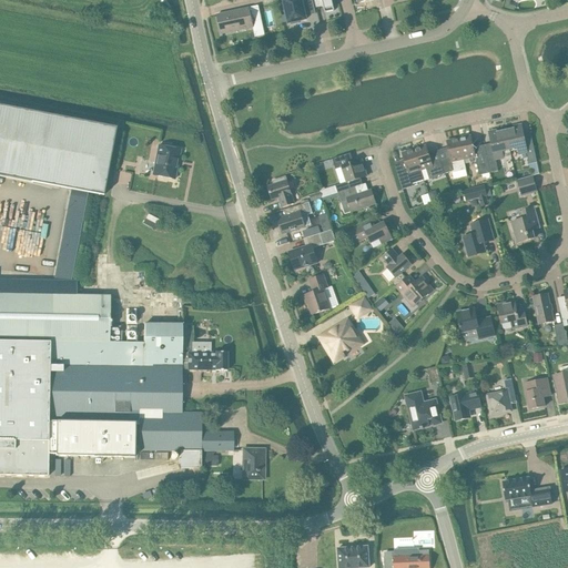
[(283,0),(288,23),(291,23),(291,24),(298,23),(298,21),(306,19),(303,6),(313,3),(312,0),(283,0)]
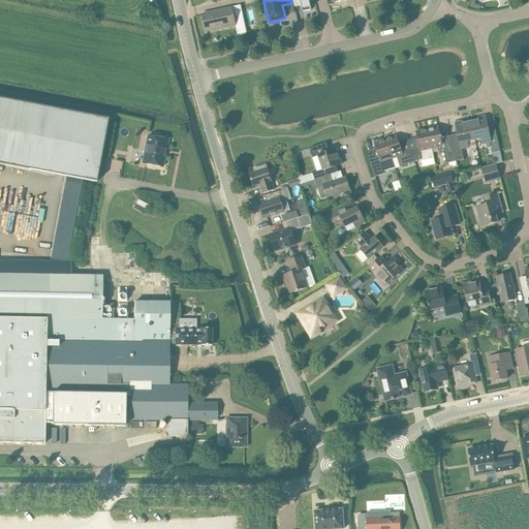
[(311,9),(309,0),(292,0),(294,6),(294,7),(301,6),(301,5),(302,10),(303,11),(311,9)]
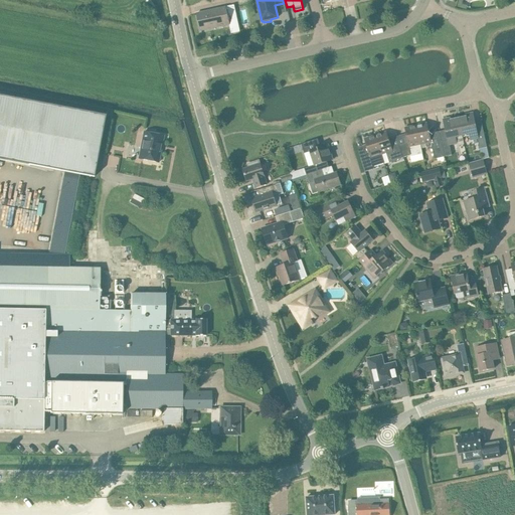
[(200,31),(236,23),(233,7),(196,15),(200,31)]
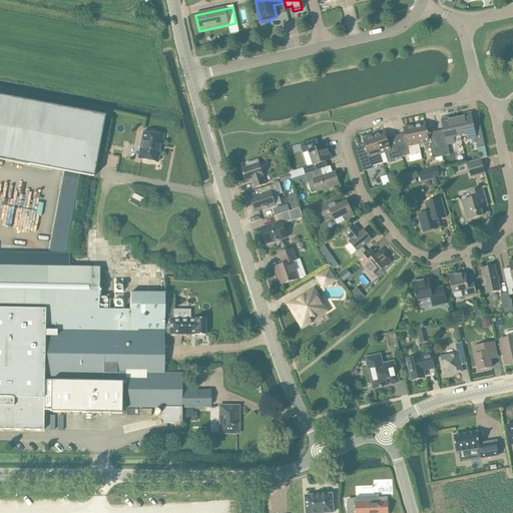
[(0,95),(0,158),(64,171),(49,253),(64,253),(79,173),(93,176),(104,115),(0,95)]
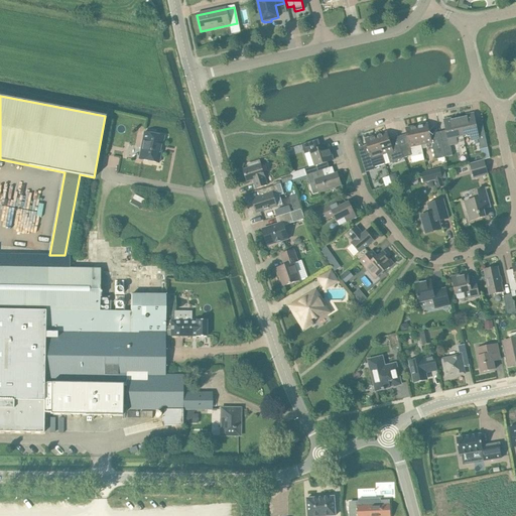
[(482,122),(476,124),(473,113),(467,114),(467,116),(459,118),(463,135),(470,133),(471,139),(478,138),(480,148),(488,147),(482,122)]
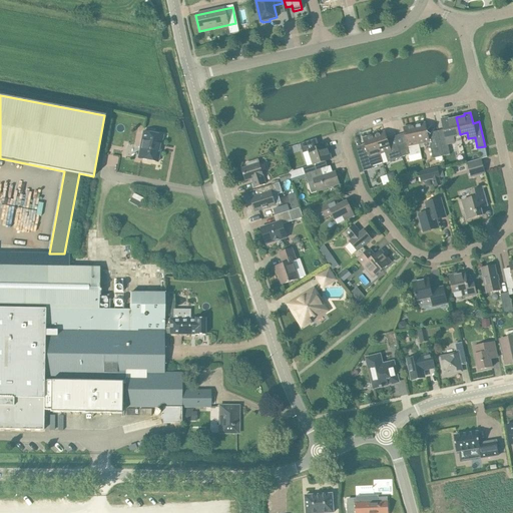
[(440,141),(443,155),(450,153),(447,143),(461,140),(460,134),(456,117),(448,119),(448,117),(441,118),(446,139),(440,141)]
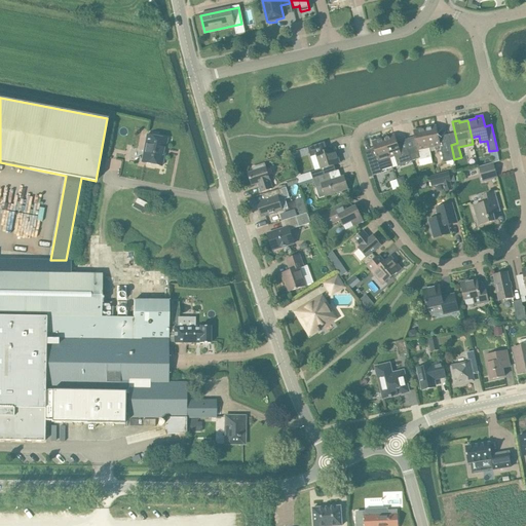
[(454,159),(451,145),(450,145),(450,141),(440,143),(436,125),(425,127),(429,147),(435,146),(436,150),(441,149),(443,161),(454,159)]
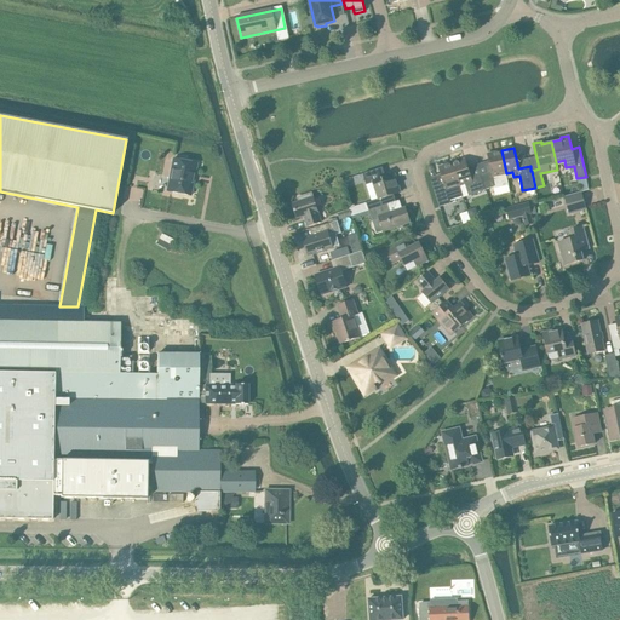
[(481,174),(486,189),(493,187),(493,188),(509,185),(506,173),(501,150),(488,154),(491,167),(486,168),(487,172),(481,174)]
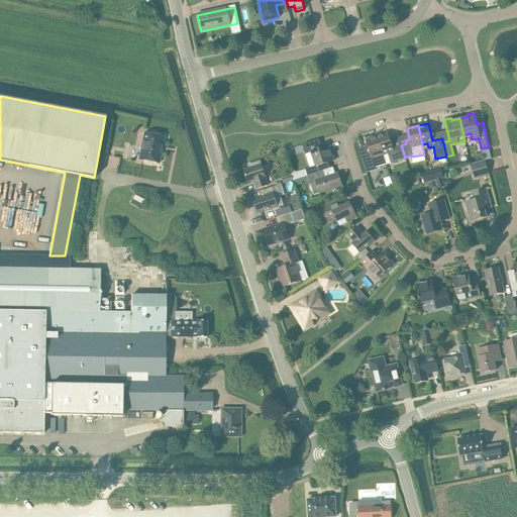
[(159,163),(161,152),(160,150),(161,146),(162,146),(164,136),(144,132),(139,160),(159,163)]
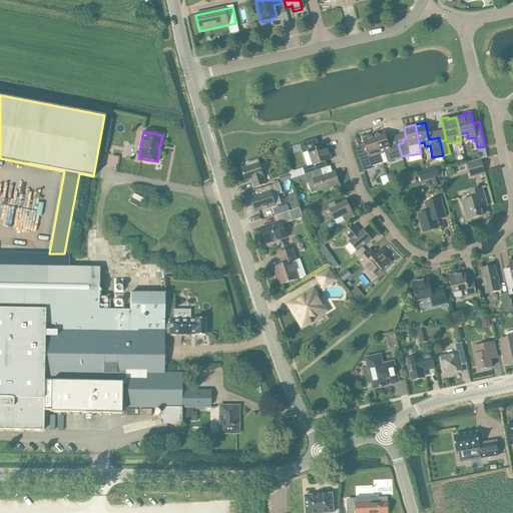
[(402,156),(398,144),(393,145),(391,141),(388,142),(384,131),(374,134),(380,152),(384,151),(388,162),(396,159),(396,158),(402,156)]
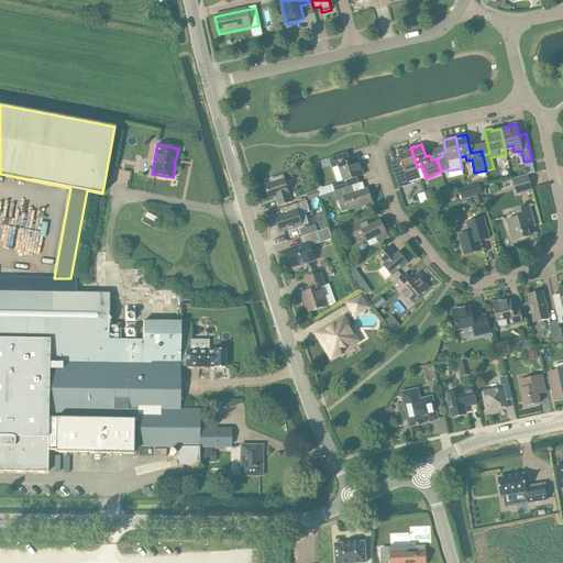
[(400,168),(393,170),(398,187),(409,184),(409,183),(420,179),(417,167),(410,147),(398,152),(400,158),(397,159),(400,168)]
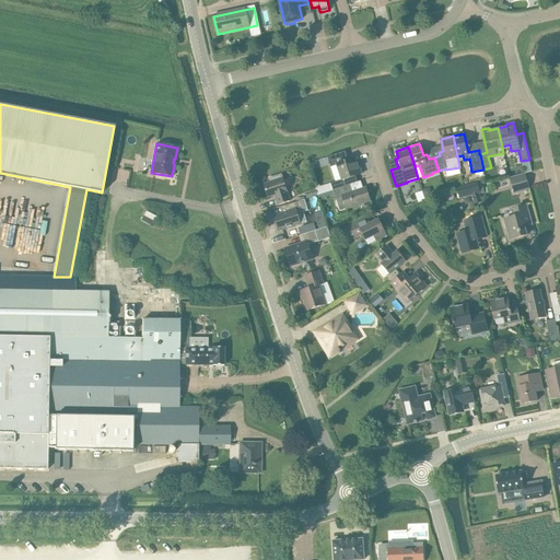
[(357,158),(348,160),(345,151),(327,156),(336,182),(330,184),(333,189),(348,184),(346,178),(361,173),(357,158)]
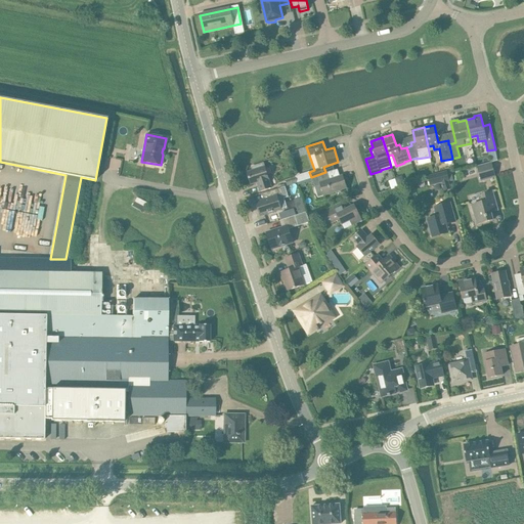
[(477,167),(481,180),(495,176),(491,163),(477,167)]
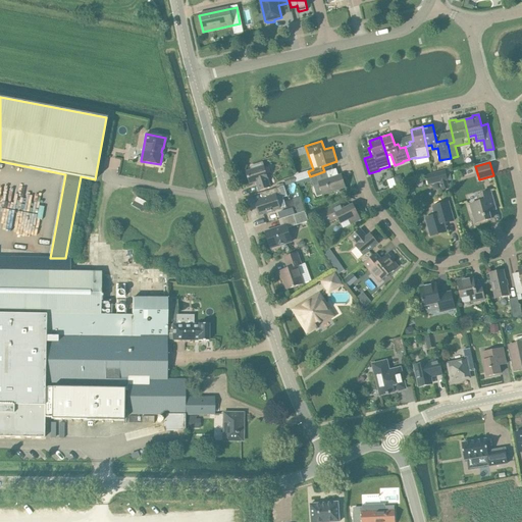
[(258,190),(270,187),(263,165),(246,171),(250,184),(256,181),(258,190)]
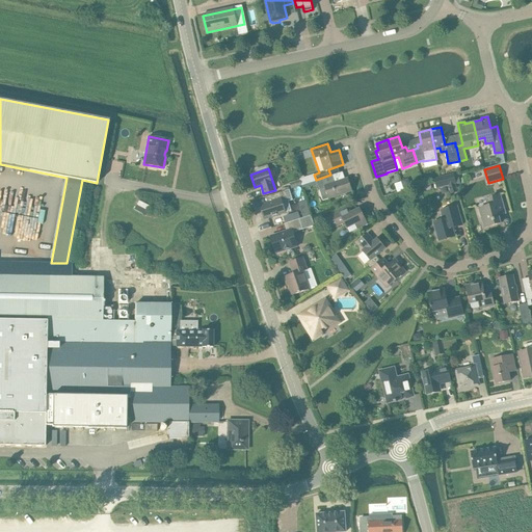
[(456,184),(454,174),(433,179),(431,180),(432,184),(435,183),(436,189),(449,186),(451,194),(459,192),(457,184),(456,184)]
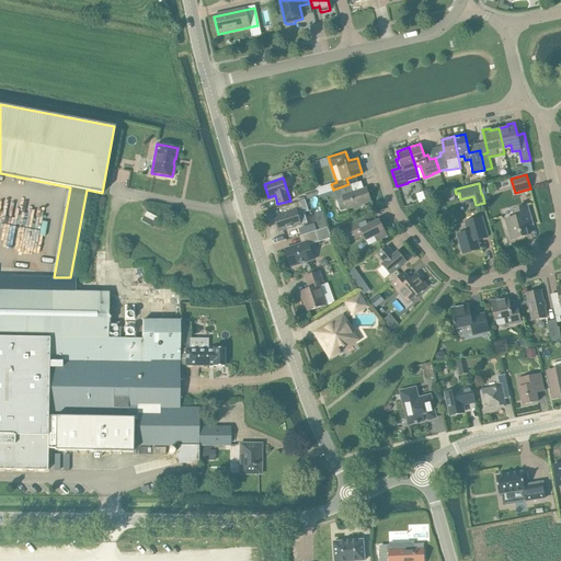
[(336,199),(343,197),(346,208),(371,201),(367,186),(353,192),(351,184),(333,190),(336,199)]
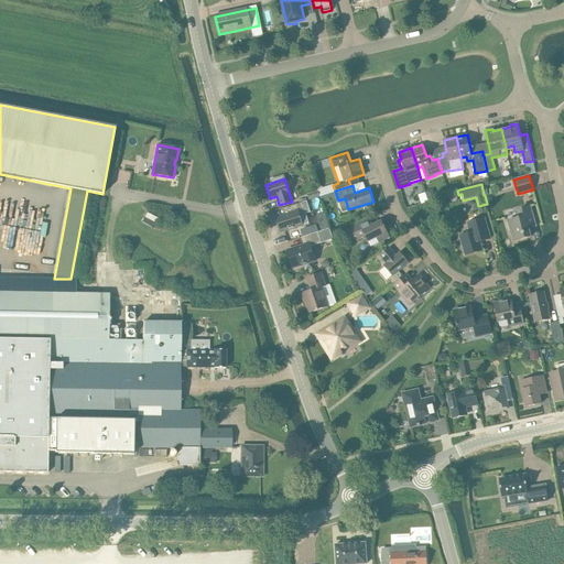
[(435,196),(433,190),(425,192),(427,198),(435,196)]
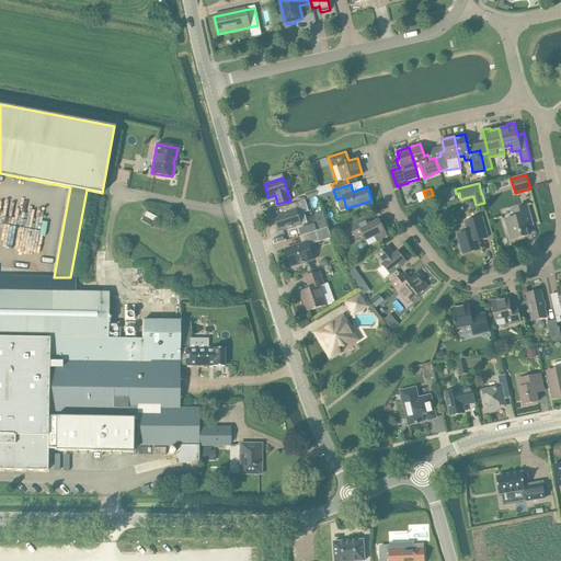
[(317,190),(306,193),(307,199),(318,196),(317,190)]
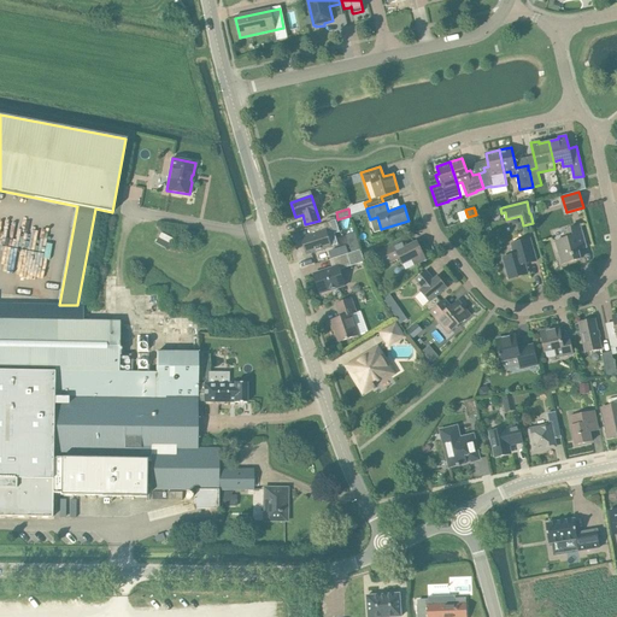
[(317,233),(303,238),(307,253),(330,245),(338,242),(334,233),(339,231),(335,218),(315,225),(317,233)]
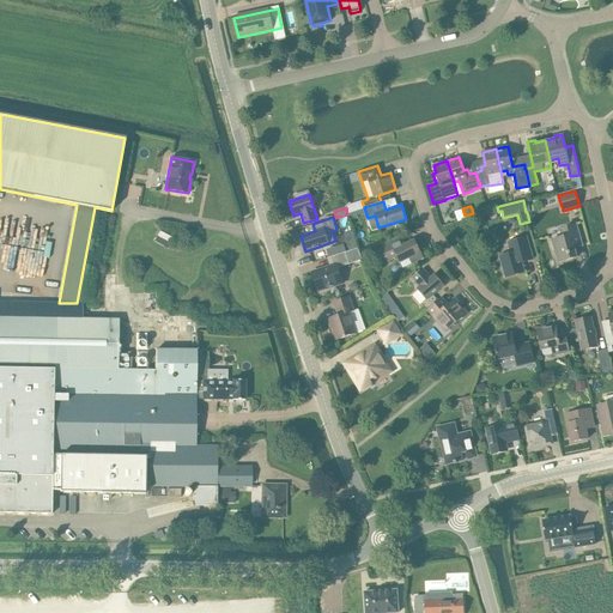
[(568,256),(568,259),(576,256),(574,247),(582,244),(576,223),(559,228),(562,237),(551,240),(552,241),(550,242),(551,249),(553,249),(557,259),(568,256)]
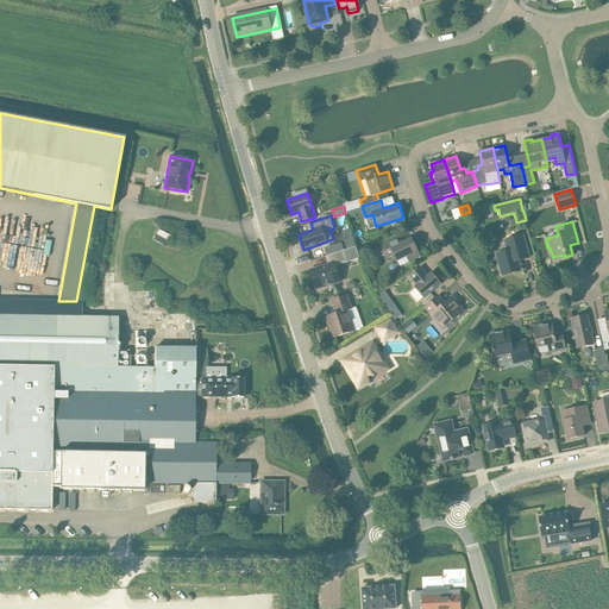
[(494,253),(500,275),(519,270),(516,259),(527,257),(521,234),(504,239),(508,250),(494,253)]
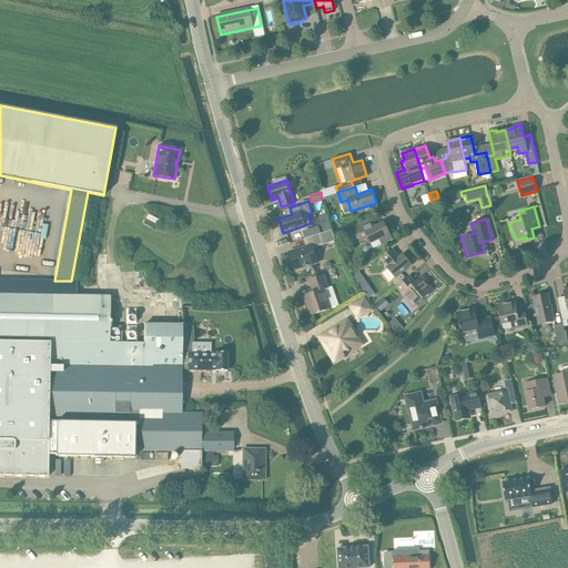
[(353,243),(362,239),(367,236),(371,243),(378,239),(382,243),(392,239),(384,222),(372,227),(368,222),(347,232),(353,243)]
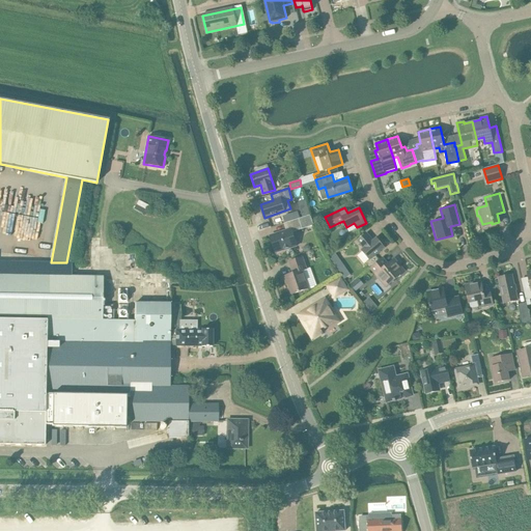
[(309,214),(299,218),(284,222),(287,229),(270,234),(275,252),(296,245),(291,231),(302,228),(313,224),(309,214)]
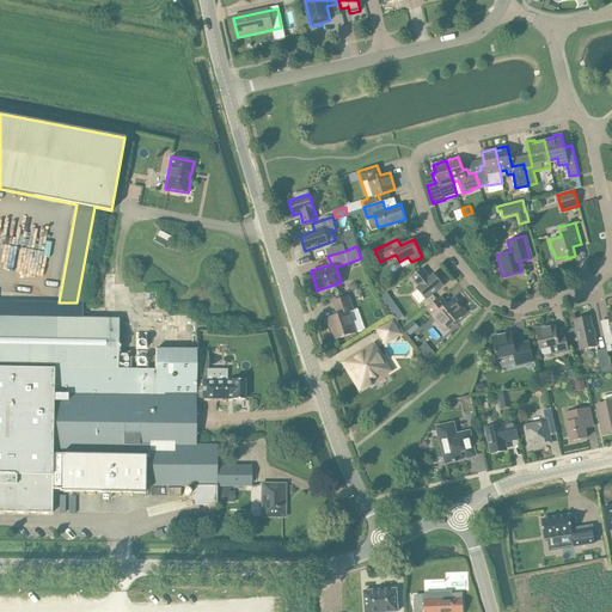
[(365,261),(374,256),(369,248),(360,252),(365,261)]
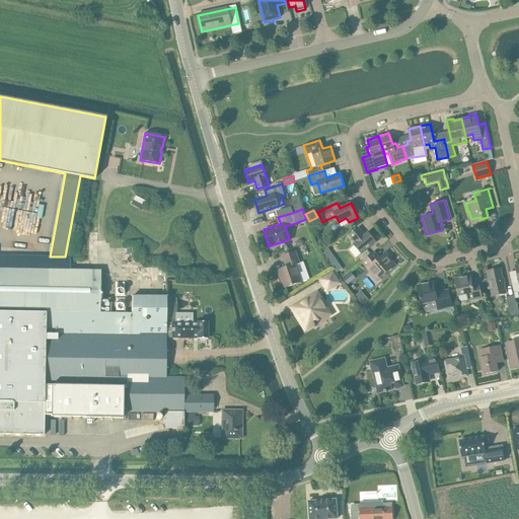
[(376,241),(367,231),(364,234),(358,226),(349,234),(355,241),(353,243),(361,253),(376,241)]
